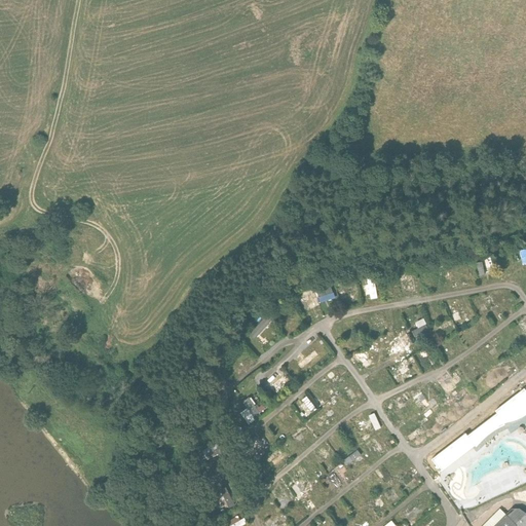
[(479,261),(479,275),(491,274),(491,260),(479,261)]
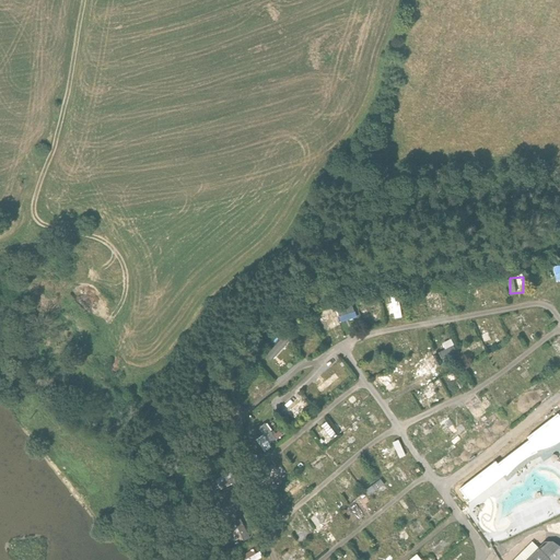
[(468,286),(469,303),(481,302),(480,284),(468,286)]
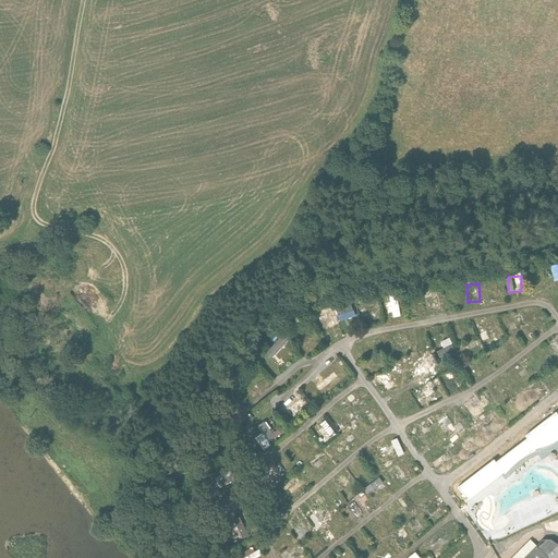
[(439,292),(426,293),(427,310),(441,308),(439,292)]
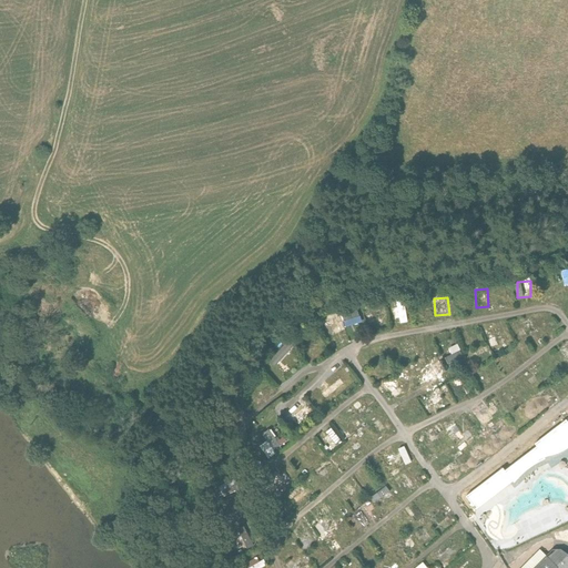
[(394,307),(396,318),(402,318),(403,322),(409,322),(407,300),(398,301),(399,306),(394,307)]
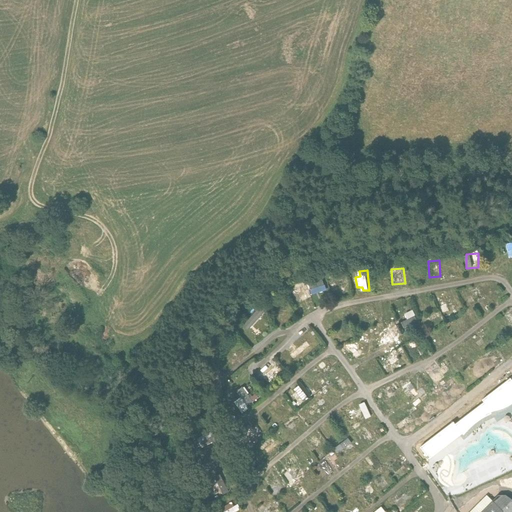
[(347,275),(329,279),(330,283),(337,282),(338,289),(350,286),(347,275)]
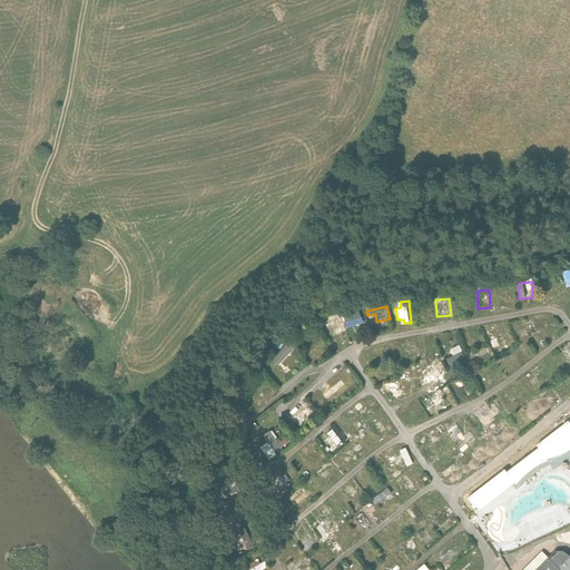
[(345,314),(350,327),(365,323),(361,310),(345,314)]
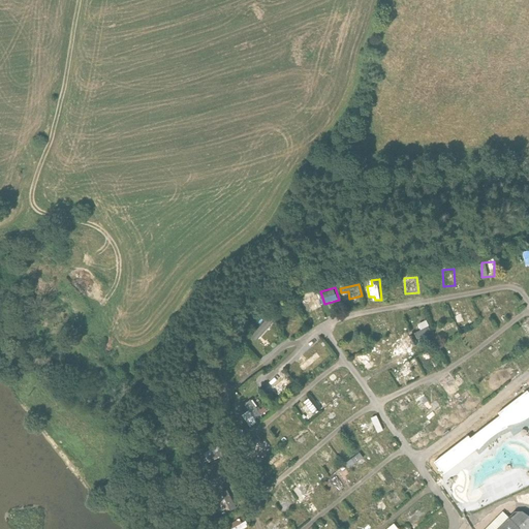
[(314,292),(301,298),(307,314),(319,309),(314,292)]
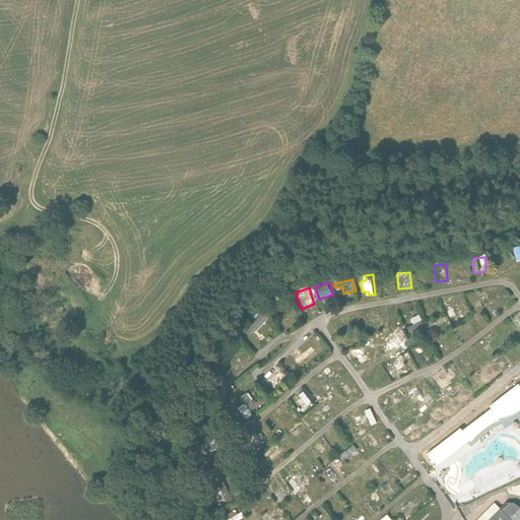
[(486,289),(475,297),(483,310),(495,303),(486,289)]
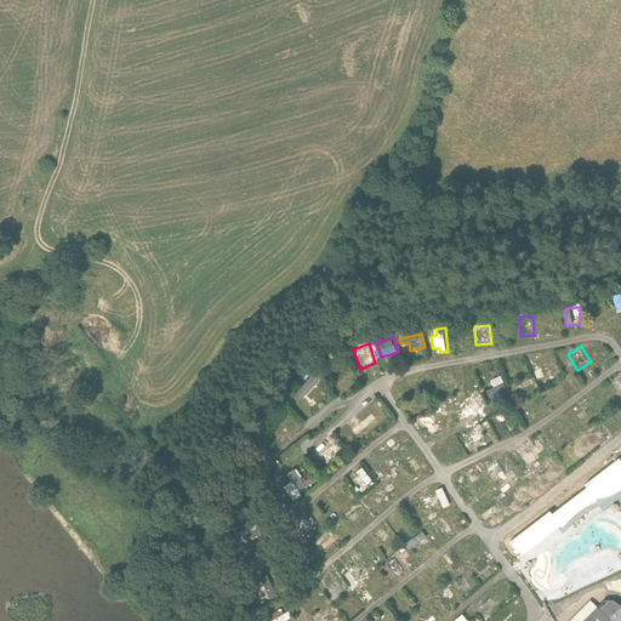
[(531,363),(540,380),(553,372),(545,355),(531,363)]
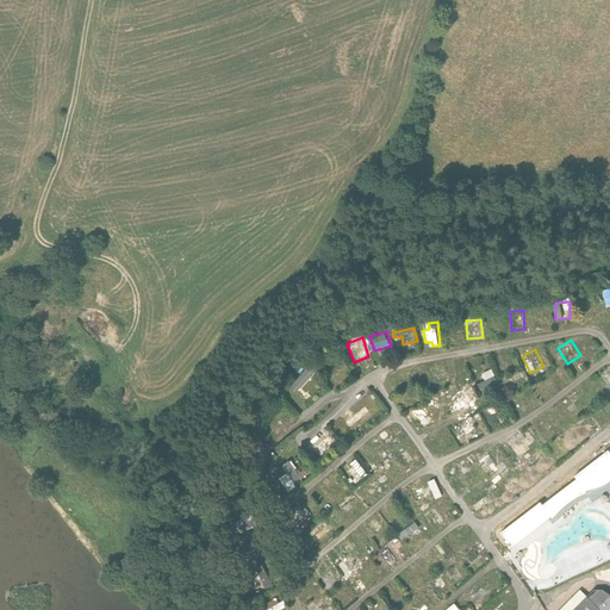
[(343,358),(328,367),(335,378),(350,368),(343,358)]
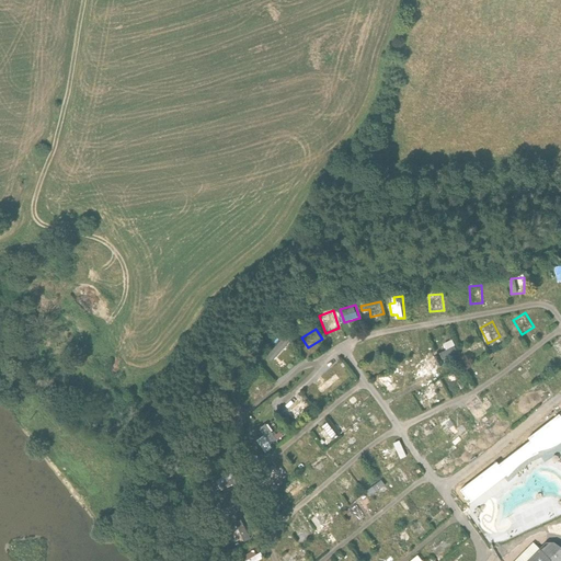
[(275,361),(288,343),(283,338),(268,356),(275,361)]
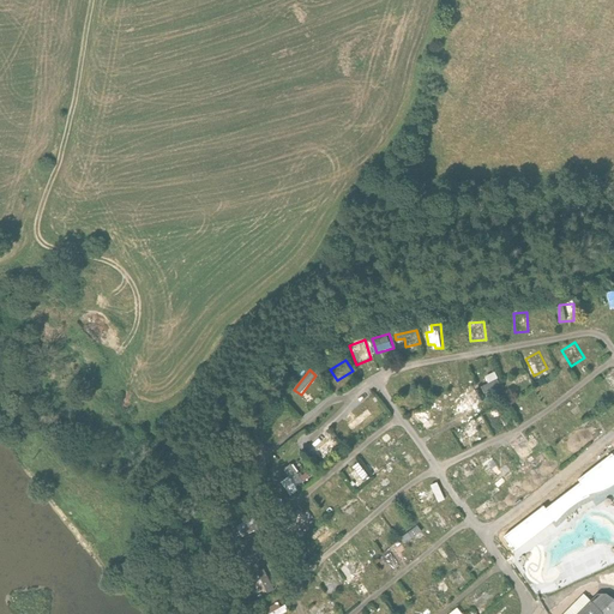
[(491,383),(483,386),(486,392),(503,385),(497,371),(487,375),(491,383)]
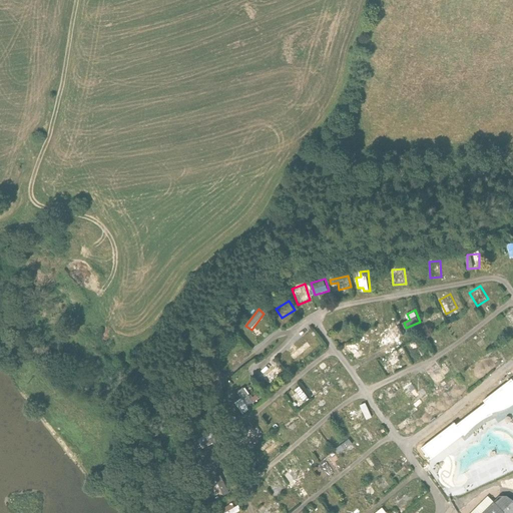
[(441,312),(428,317),(432,328),(445,323),(441,312)]
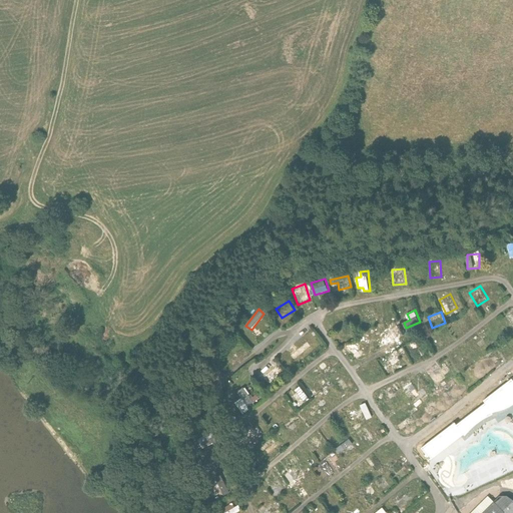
[(379,316),(363,320),(364,327),(380,324),(379,316)]
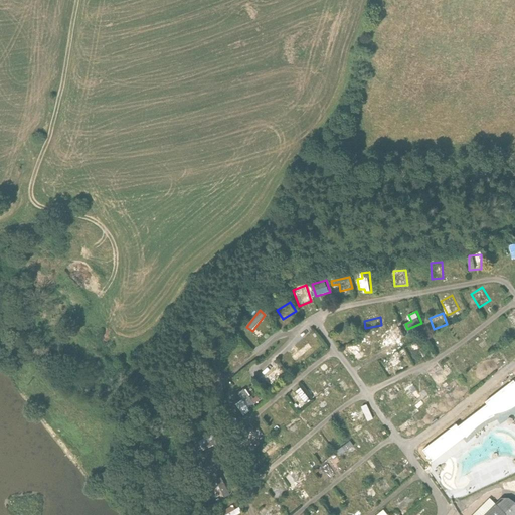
[(397,322),(386,327),(393,342),(404,336),(397,322)]
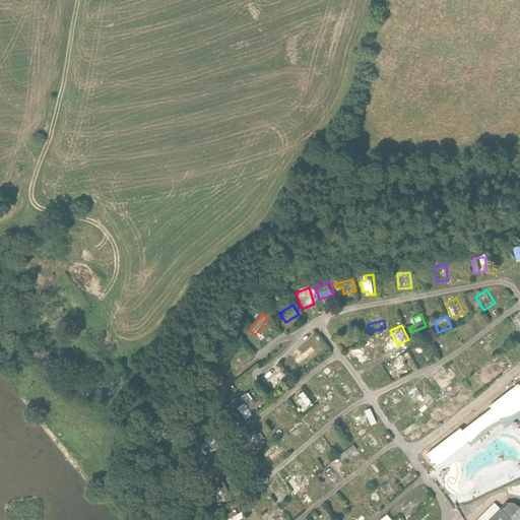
[(488,339),(496,350),(506,342),(498,332),(488,339)]
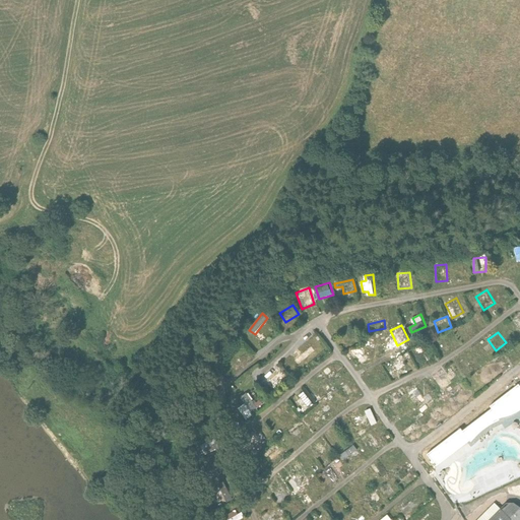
[(442,355),(452,350),(446,336),(435,341),(442,355)]
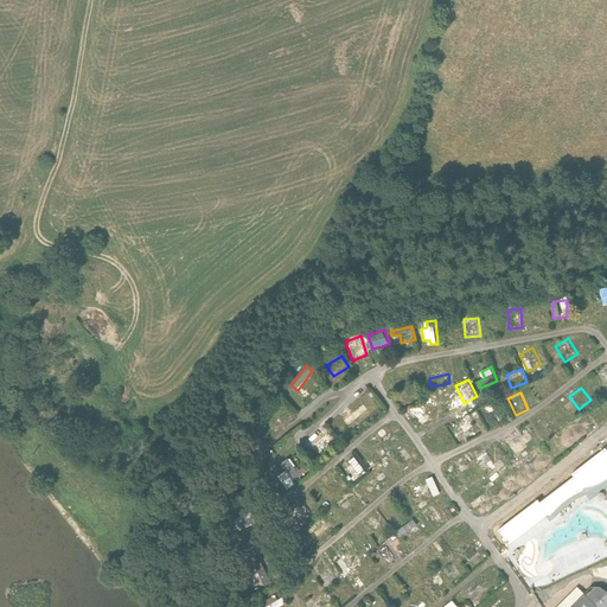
[(350,427),(370,409),(359,396),(339,414),(350,427)]
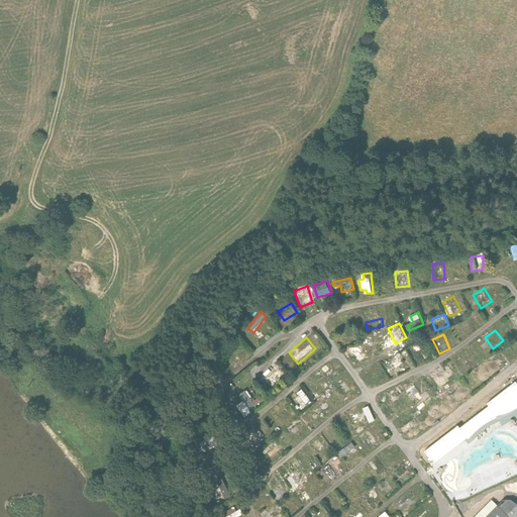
[(421,344),(410,348),(416,364),(427,359),(421,344)]
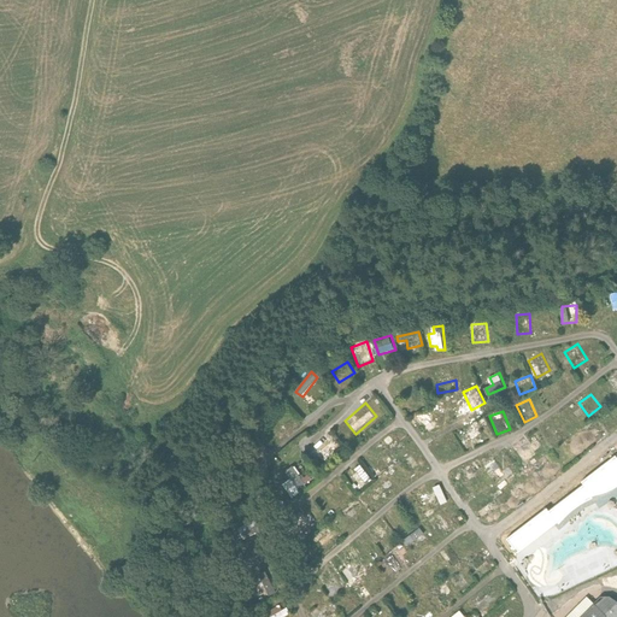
[(424,412),(413,421),(424,436),(436,427),(424,412)]
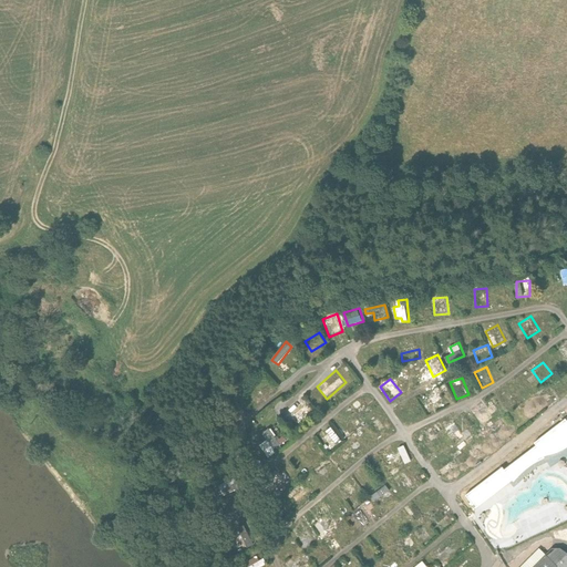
[(270,383),(254,399),(259,405),(277,390),(270,383)]
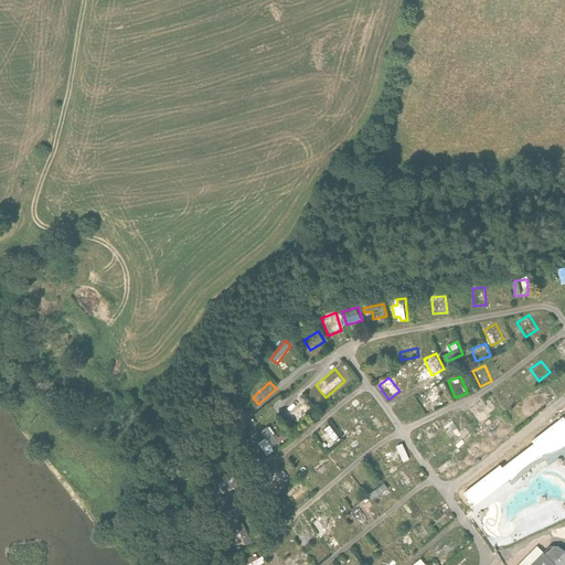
[(558,397),(546,382),(536,391),(548,405),(558,397)]
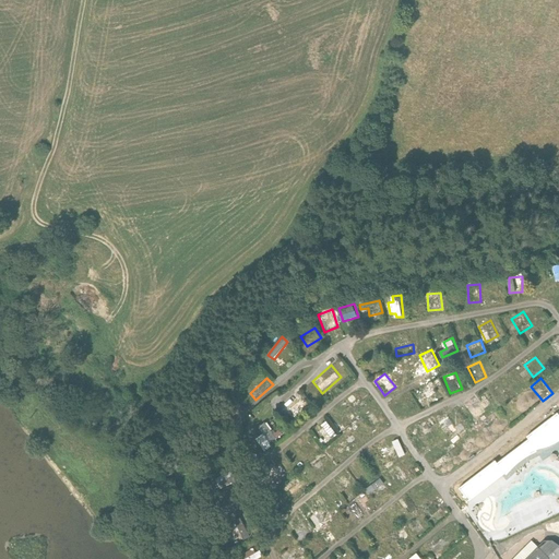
[(489,388),(499,400),(510,392),(500,379),(489,388)]
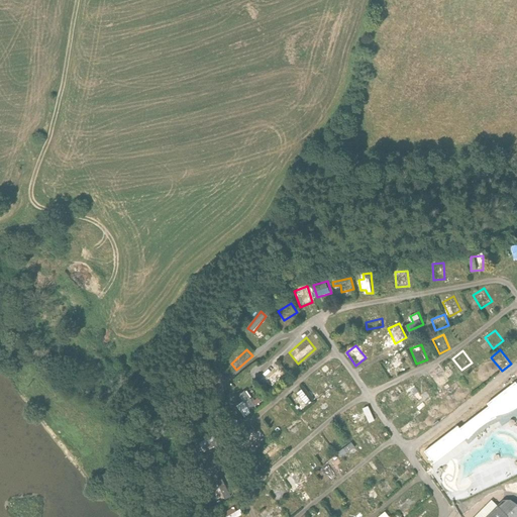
[(397,353),(383,360),(389,372),(403,365),(397,353)]
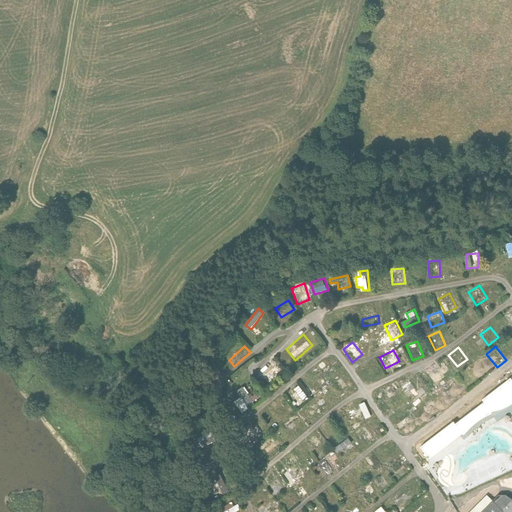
[(321,369),(329,378),(339,369),(332,360),(321,369)]
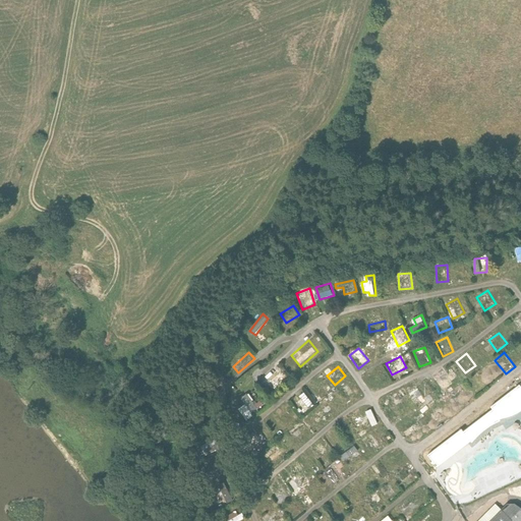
[(275,387),(282,378),(273,370),(266,379),(275,387)]
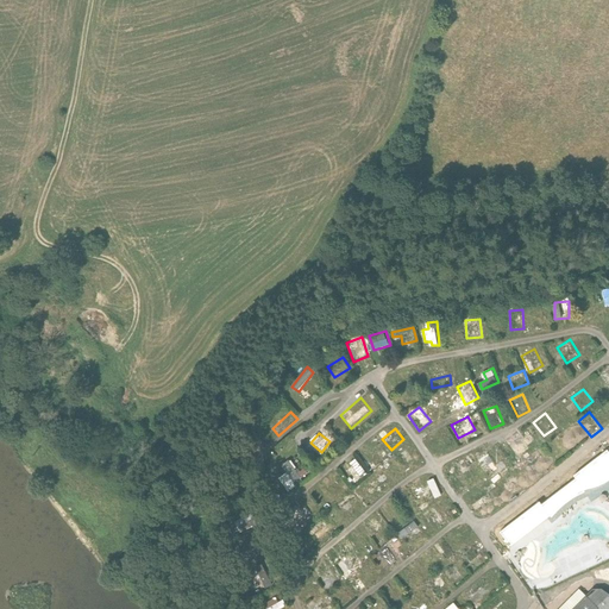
[(598,450),(608,460),(608,440),(598,450)]
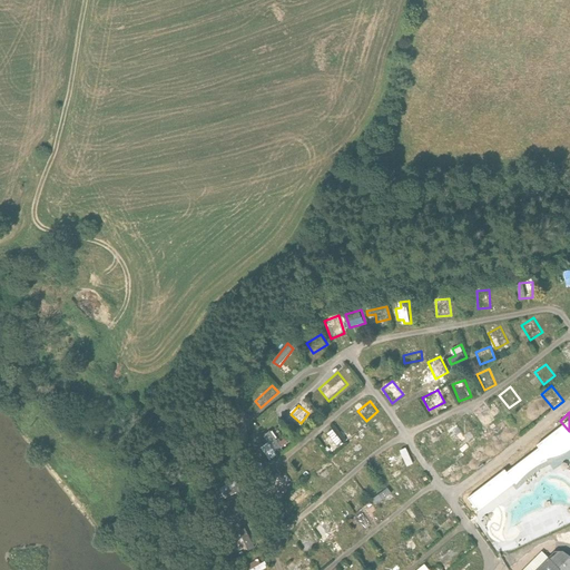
[(454,414),(441,423),(446,431),(460,422),(454,414)]
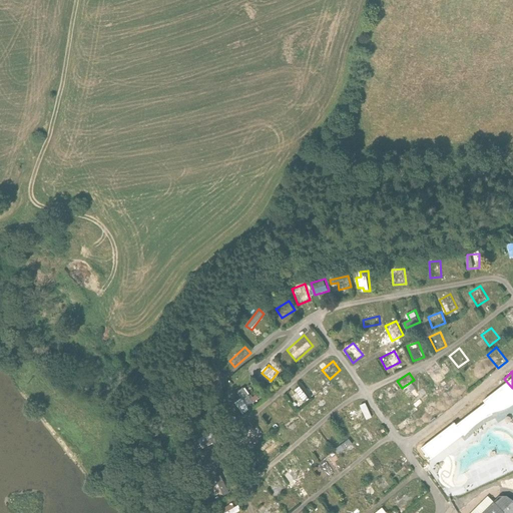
[(435,375),(429,380),(434,386),(439,381),(435,375)]
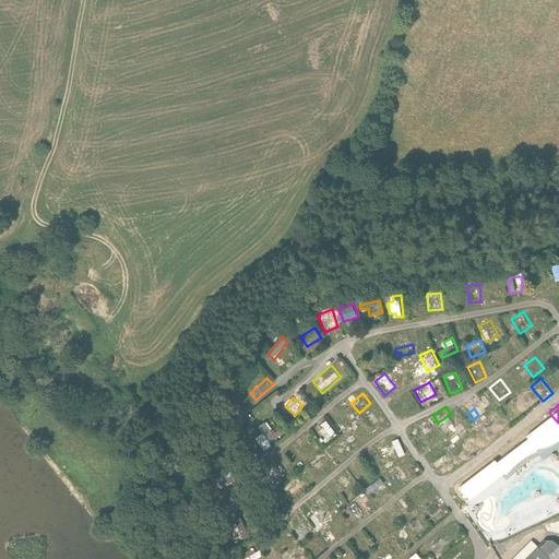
[(376,424),(381,420),(373,409),(363,417),(372,432),(378,428),(376,424)]
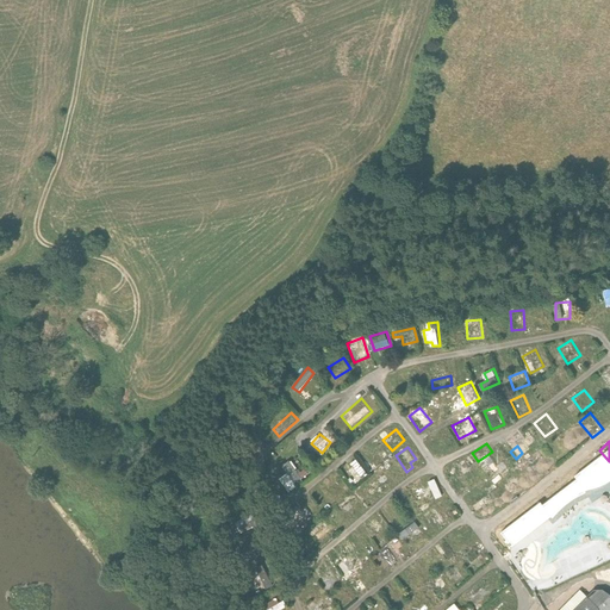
[(526,465),(530,471),(551,456),(545,449),(526,465)]
